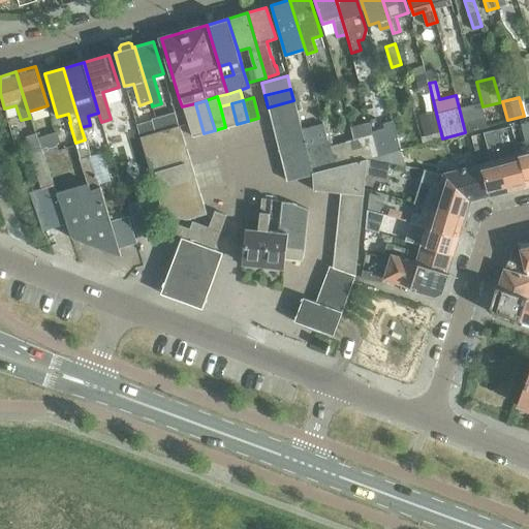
[(293,100),(268,107),(271,119),(297,113),(293,100)]
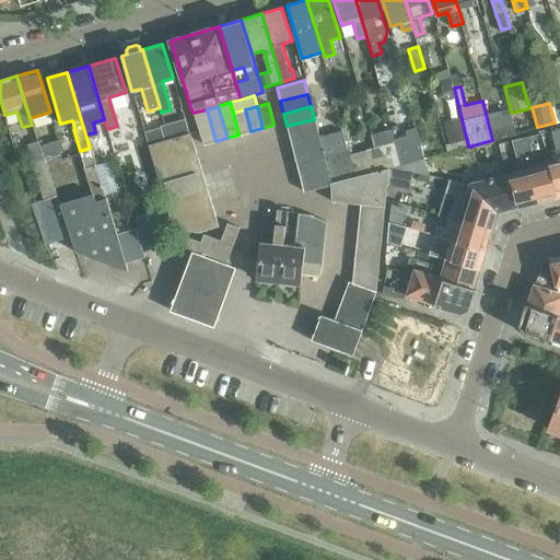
[(207,109),(193,113),(203,144),(216,141),(207,109)]
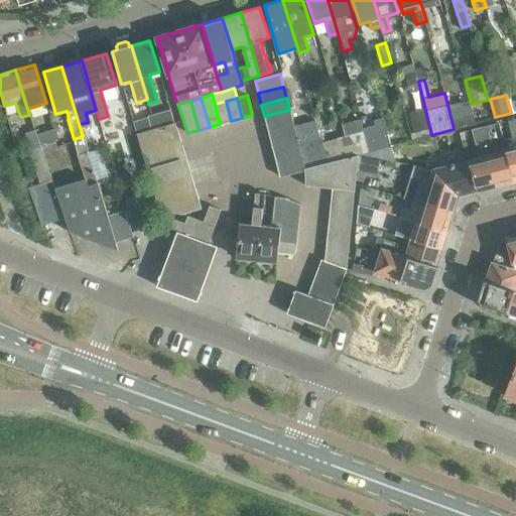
[(231,121),(226,101),(215,104),(220,124),(231,121)]
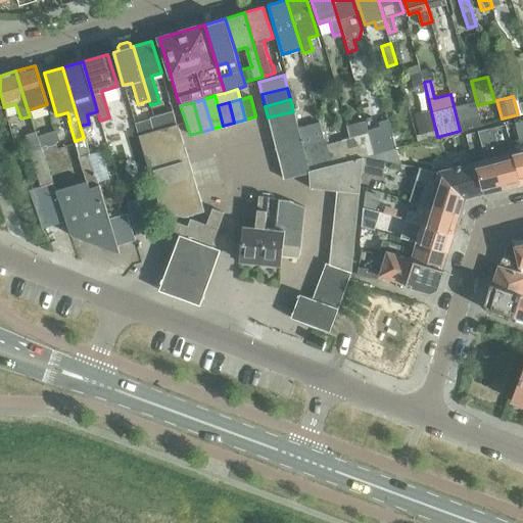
[(153,116),(157,130),(176,125),(172,110),(153,116)]
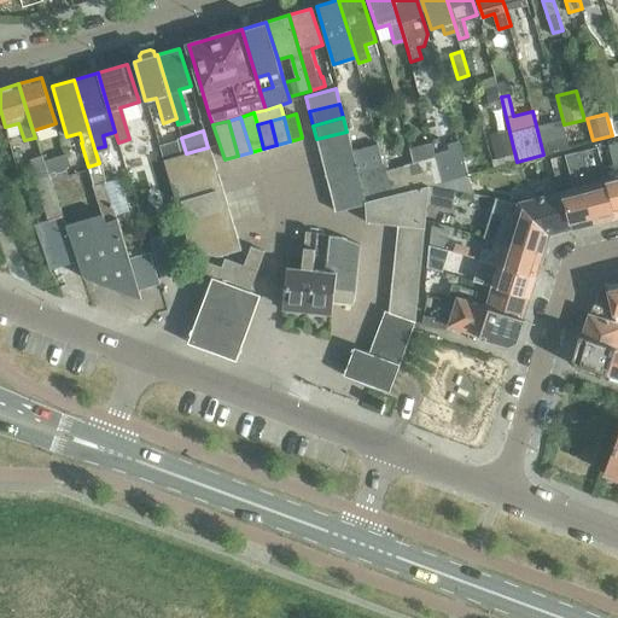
[(316,139),(320,153),(350,146),(347,132),(316,139)]
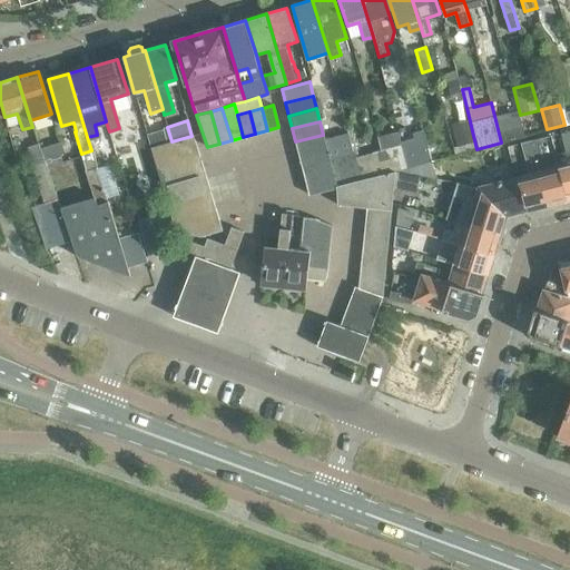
[(454,155),(477,149),(470,121),(452,126),(457,144),(452,145),(454,155)]
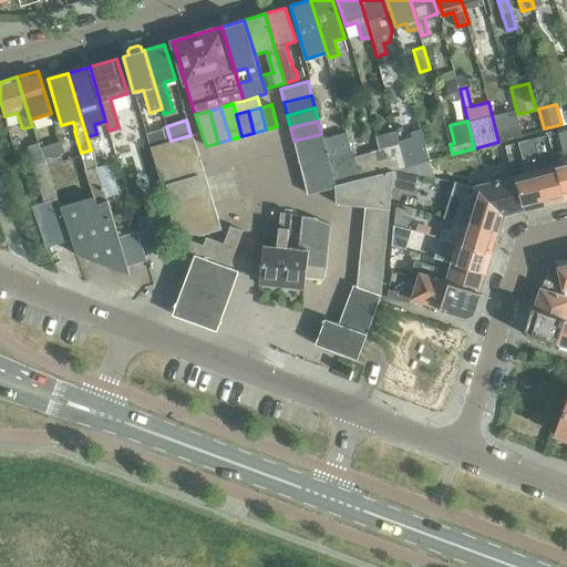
[(495,129),(498,142),(523,136),(519,122),(495,129)]
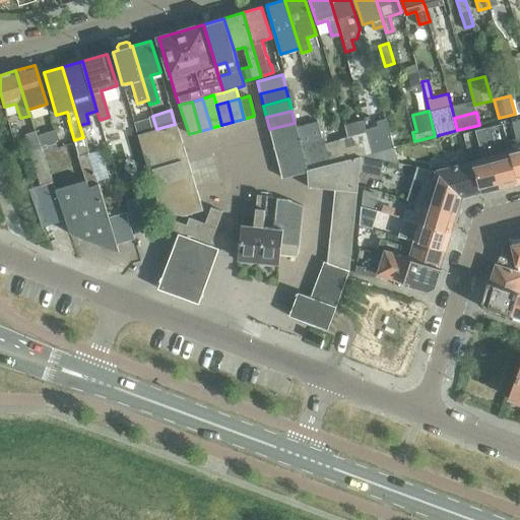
[(147,117),(148,119),(133,123),(137,135),(156,129),(152,116),(147,117)]
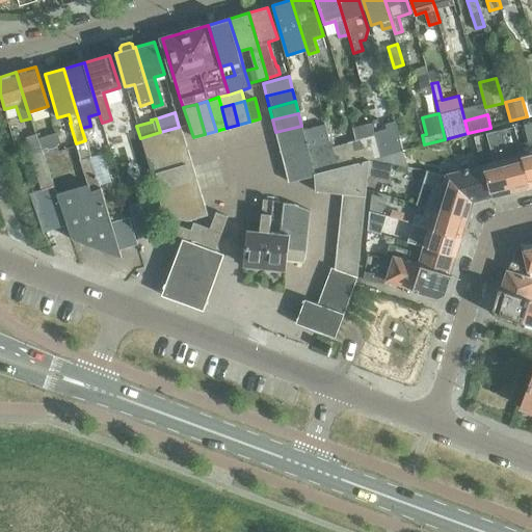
[(375,135),(374,132),(372,122),(352,127),(355,140),(375,135)]
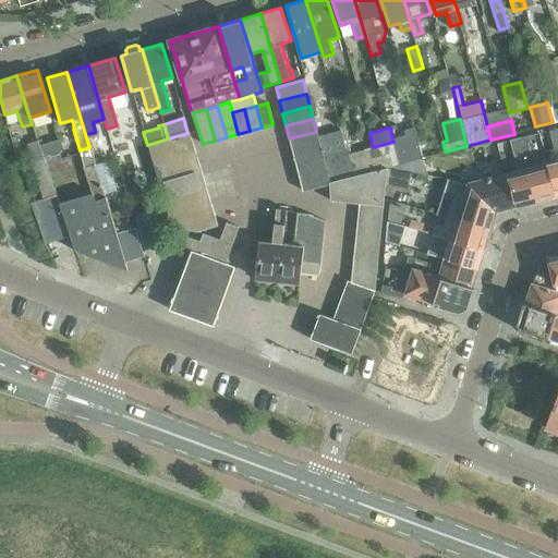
[(546,164),(555,198),(557,197),(557,129),(557,128),(548,130),(553,149),(543,152),(546,164)]
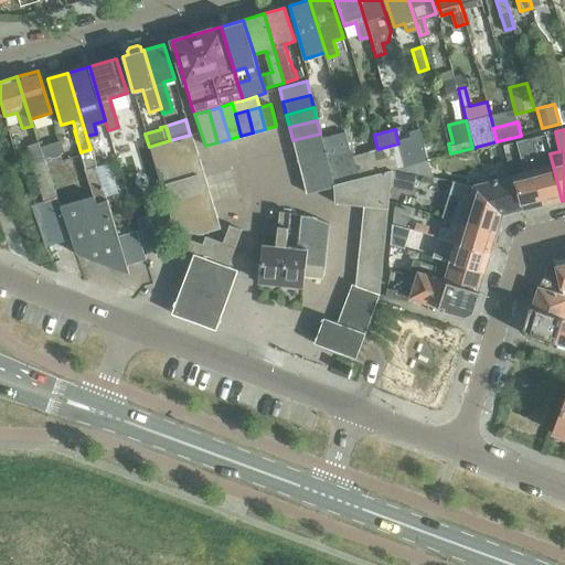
[(292,140),(296,153),(323,146),(320,134),(292,140)]
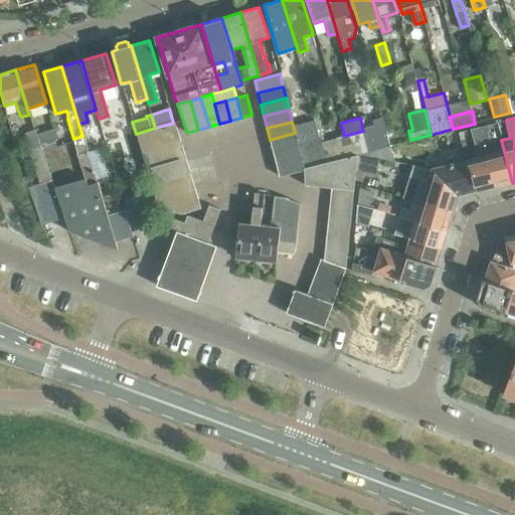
[(362,128),(363,131),(369,151),(390,145),(384,122),(362,128)]
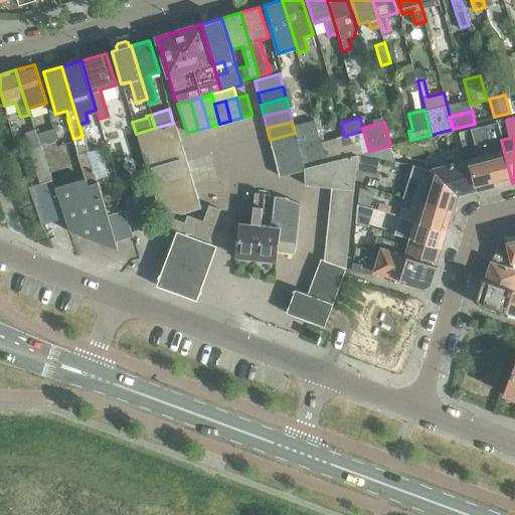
[(180,142),(178,135),(173,123),(155,128),(136,134),(142,154),(180,142)]
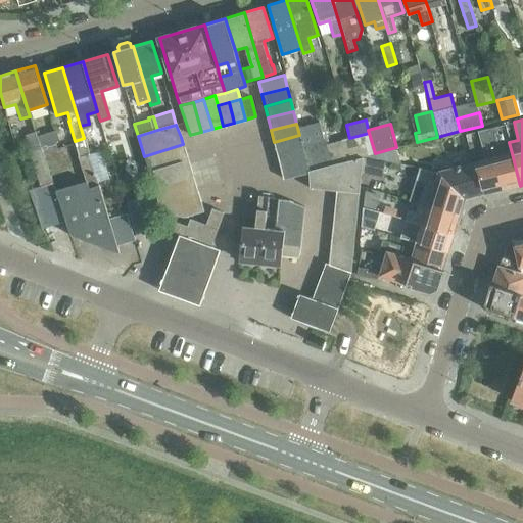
[(486,129),(502,188),(511,186),(512,188),(520,186),(512,153),(503,155),(495,127),(486,129)]
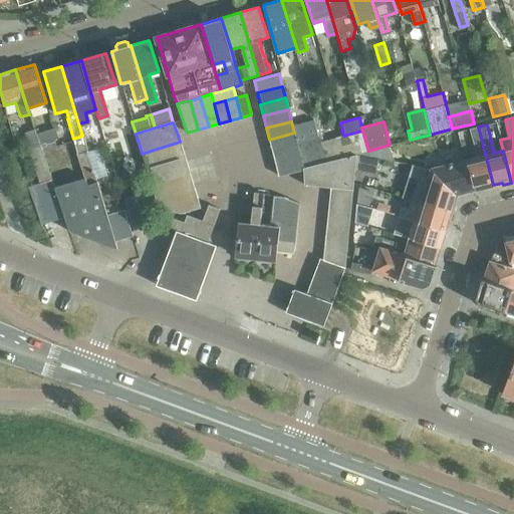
[(468,160),(476,191),(484,189),(483,187),(493,185),(478,126),(469,129),(476,157),(468,160)]
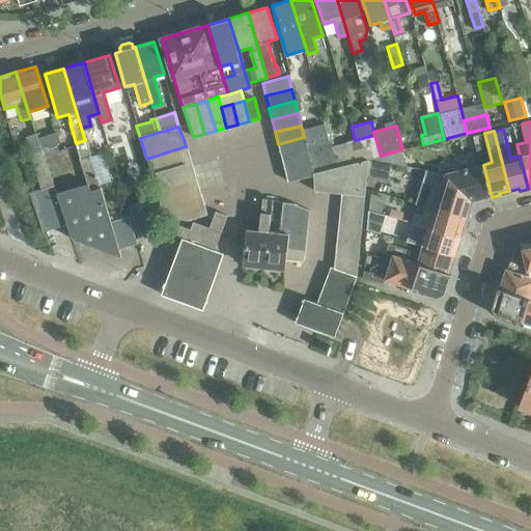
[(57,132),(37,138),(40,148),(40,149),(44,156),(58,150),(56,143),(60,142),(57,132)]
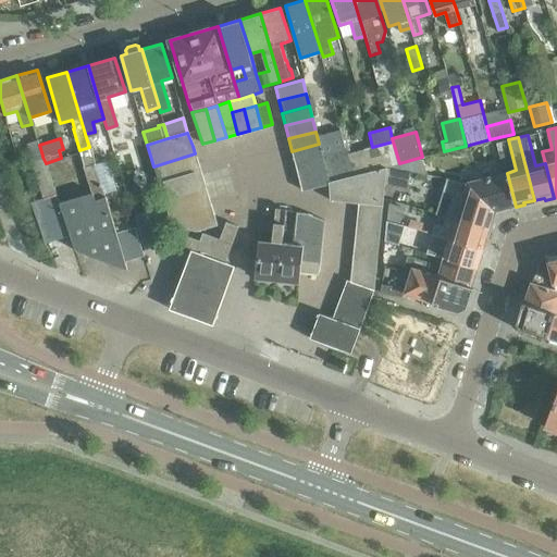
[(42,156),(39,145),(37,140),(27,144),(32,159),(42,156)]
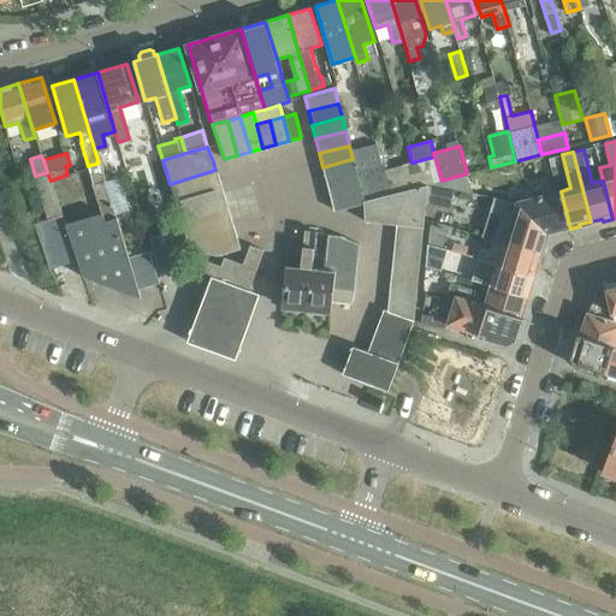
[(412,163),(406,164),(413,188),(424,185),(442,181),(434,157),(412,163)]
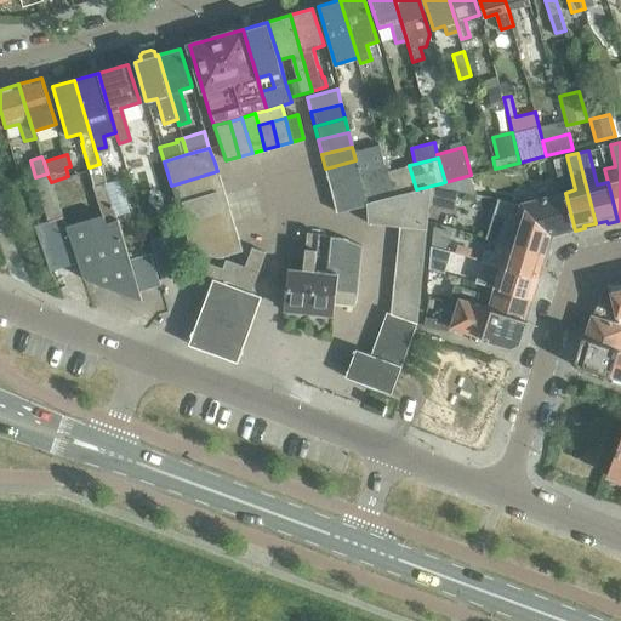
[(325,169),(329,182),(359,175),(355,160),(325,169)]
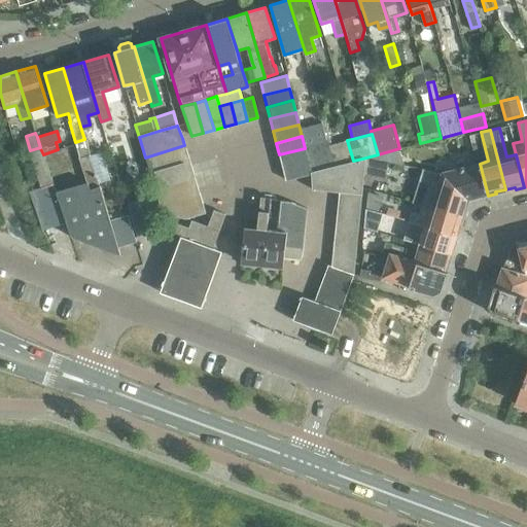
[(90,154),(84,140),(84,139),(75,142),(88,181),(88,182),(96,179),(89,155),(90,154)]
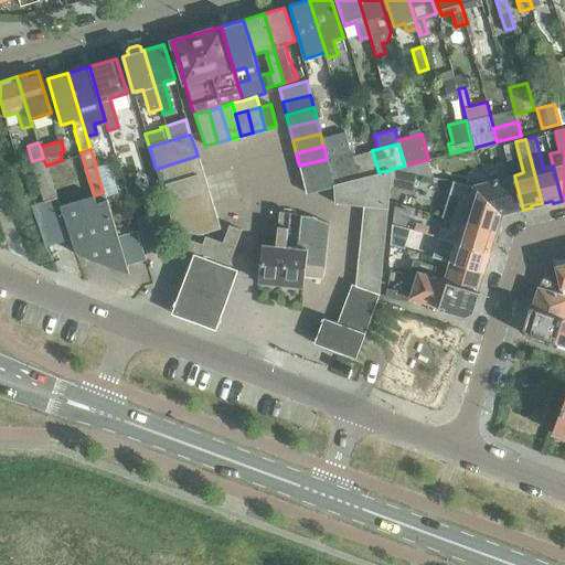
[(136,174),(129,150),(116,155),(123,179),(136,174)]
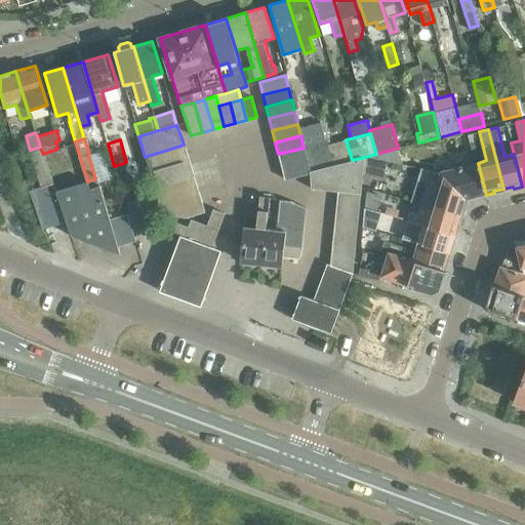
[(346,139),(326,145),(331,166),(352,160),(346,139)]
